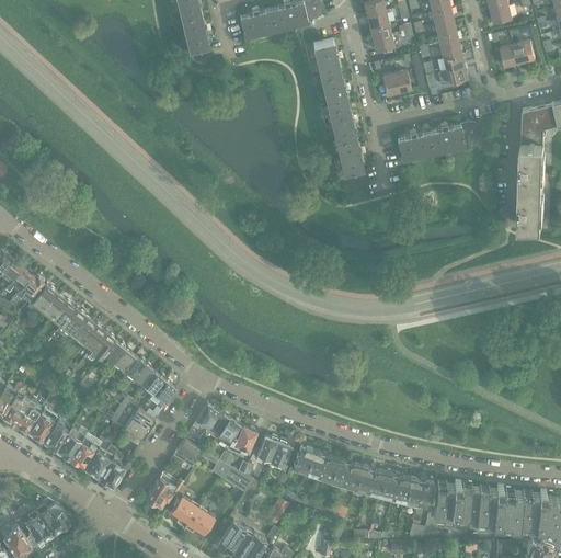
[(176,0),(182,19),(202,14),(198,1),(203,0),(176,0)]
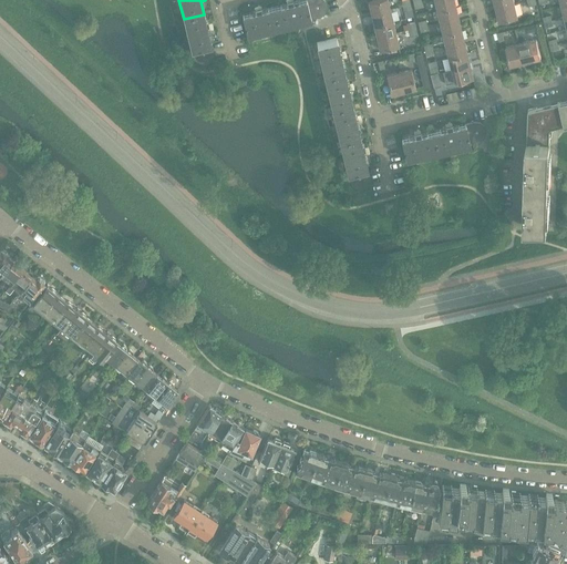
[(369,4),(372,18),(390,13),(387,0),(369,4)]
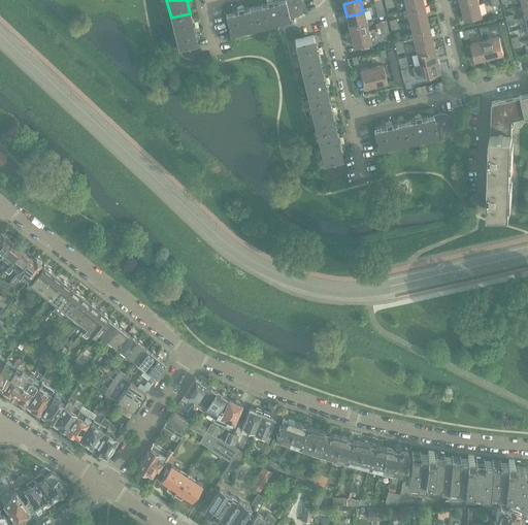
[(407,13),(424,9),(422,0),(413,0),(404,2),(407,13)]
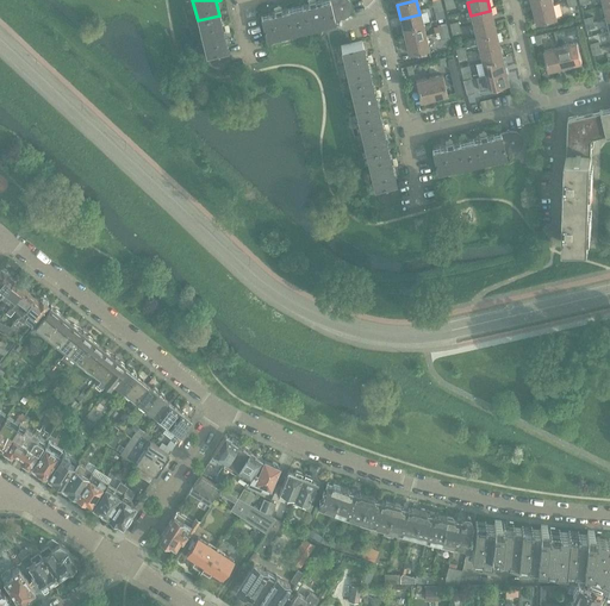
[(554,8),(552,0),(530,0),(534,13),(554,8)]
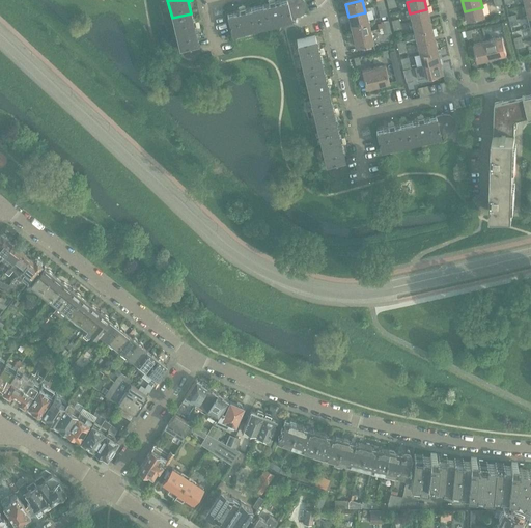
[(295,1),(287,3),(291,21),(299,20),(304,17),(306,10),(305,5),(301,1),(295,1)]
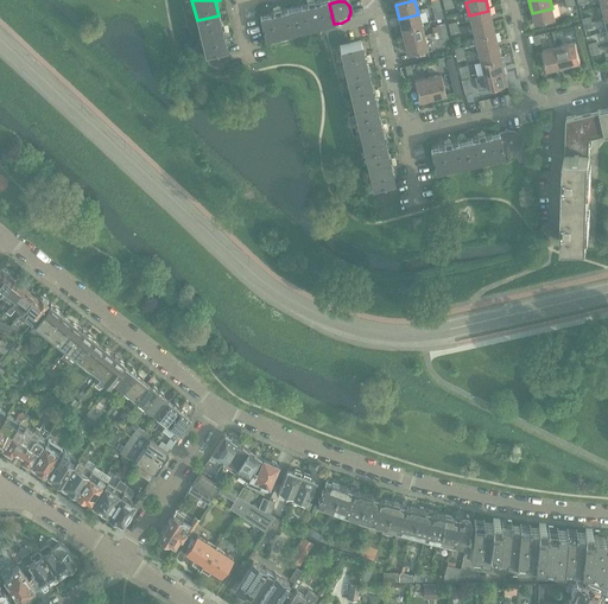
[(314,2),(308,4),(308,8),(295,12),(299,32),(334,24),(329,4),(315,6),(314,2)]
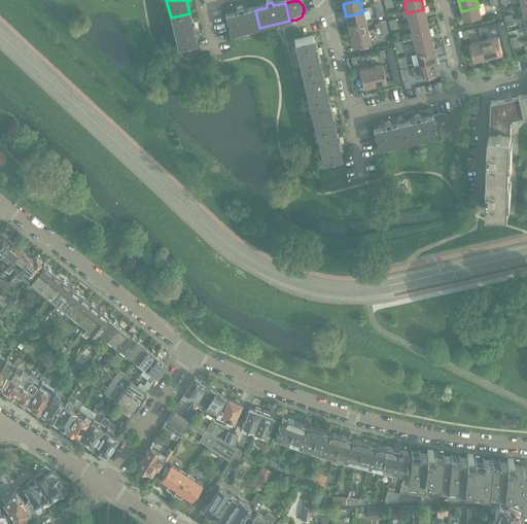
[(461,11),(464,23),(482,19),(479,7),(461,11)]
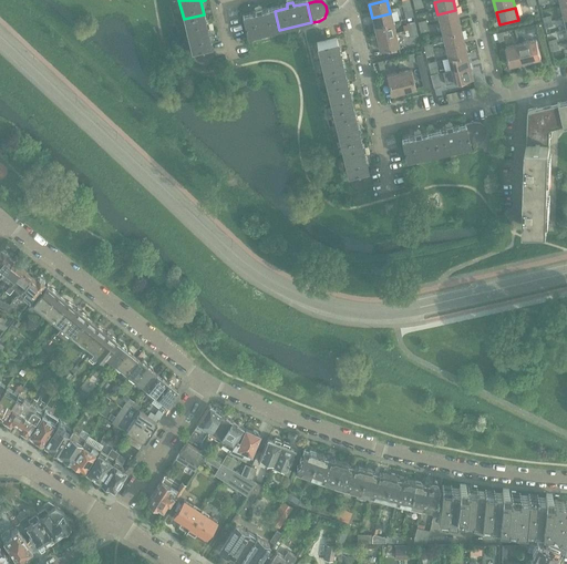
[(260,9),(255,11),(256,16),(243,19),(247,38),(279,30),(275,11),(261,13),(260,9)]
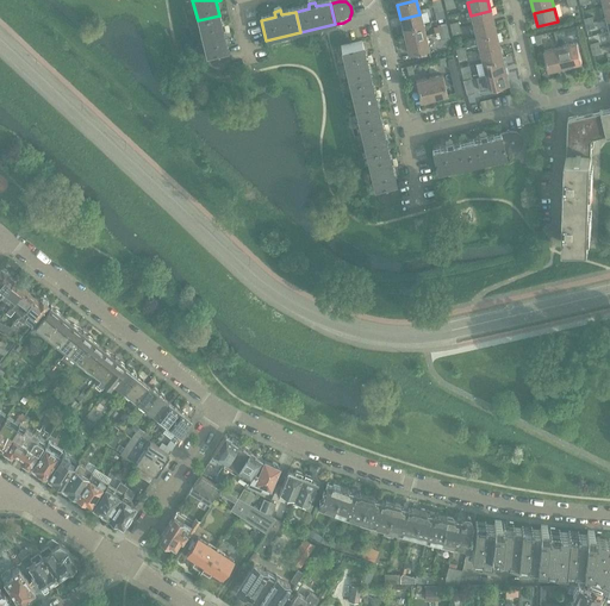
[(493,24),(490,11),(471,16),(473,29),(493,24)]
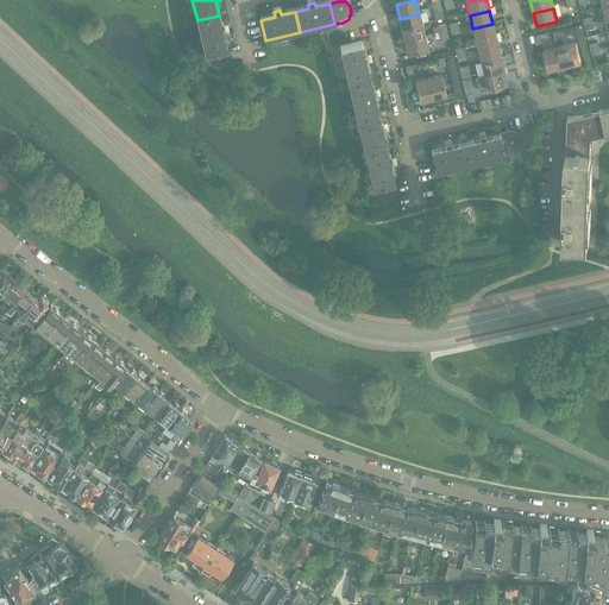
[(422,27),(419,14),(400,19),(402,32),(422,27)]
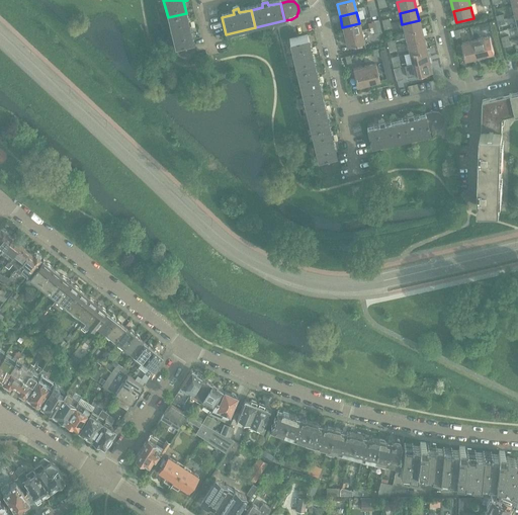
[(194,29),(193,24),(189,25),(186,13),(168,17),(175,48),(193,43),(190,30),(194,29)]
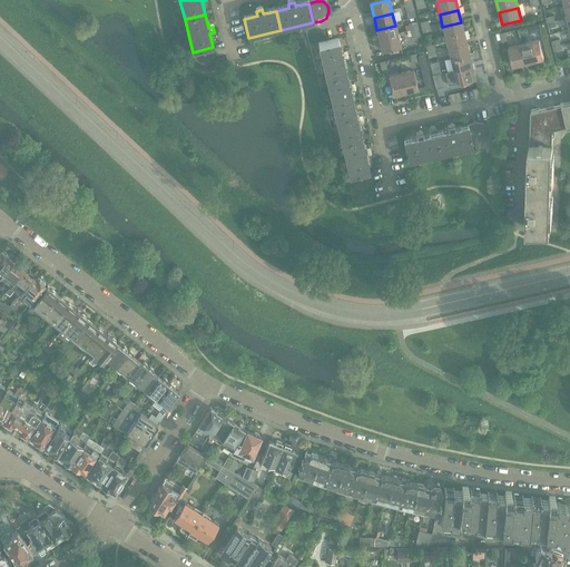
[(445,38),(463,33),(461,22),(442,27),(445,38)]
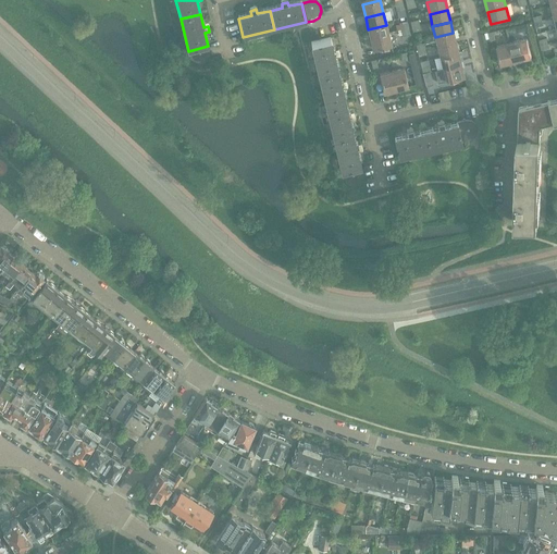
[(368,29),(371,40),(388,36),(386,25),(368,29)]
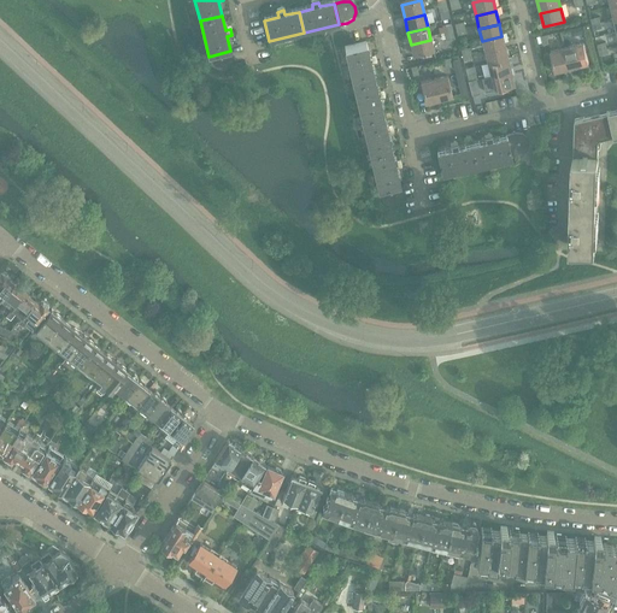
[(505,49),(501,36),(482,41),(485,54),(505,49)]
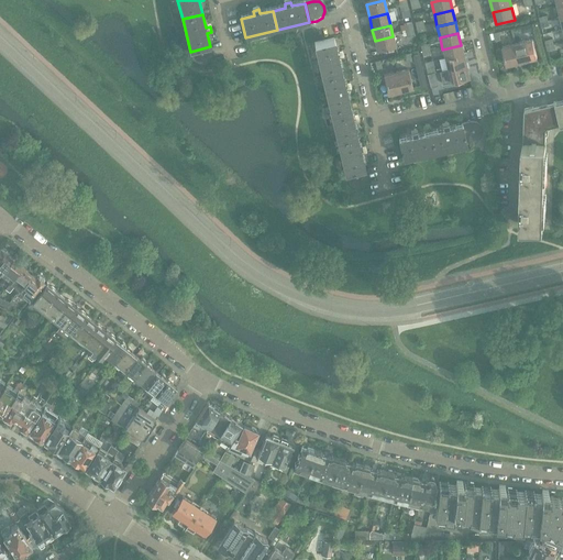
[(396,48),(393,36),(375,41),(377,53),(396,48)]
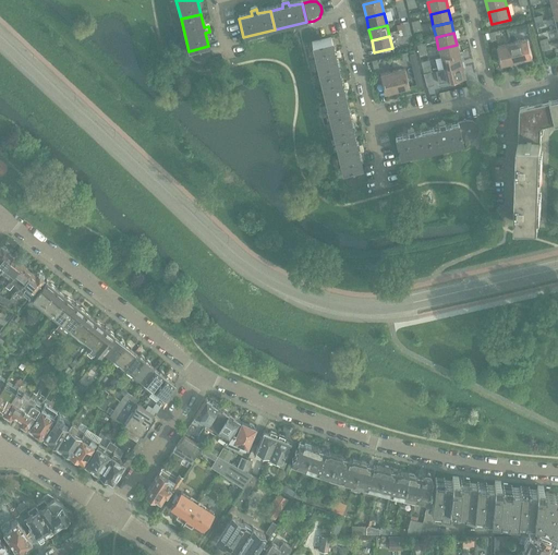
[(331,40),(312,46),(319,77),(339,73),(336,60),(340,59),(339,53),(335,55),(331,40)]
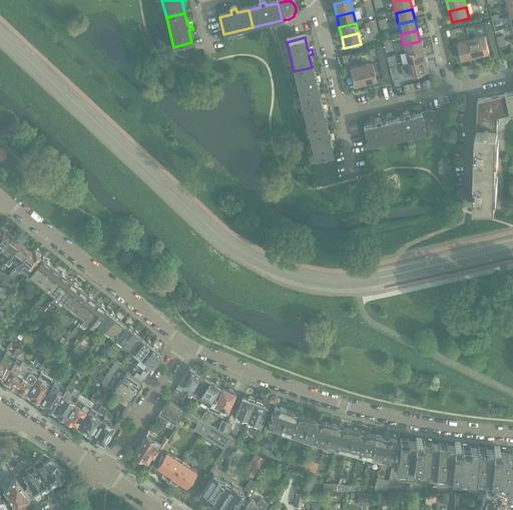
[(469,43),(473,59),(485,57),(482,48),(487,47),(486,40),(481,41),(480,40),(469,43)]
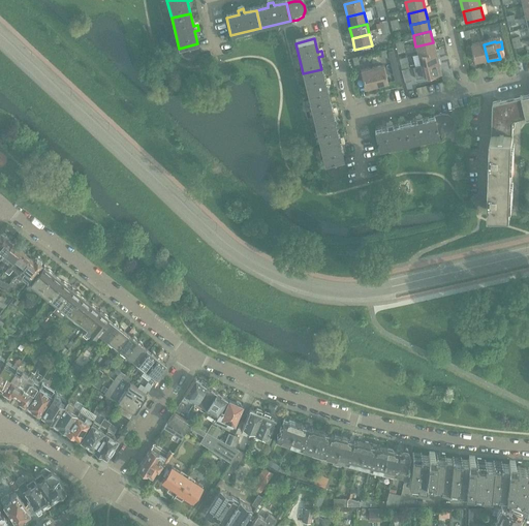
[(418,58),(436,54),(433,42),(415,47),(418,58)]
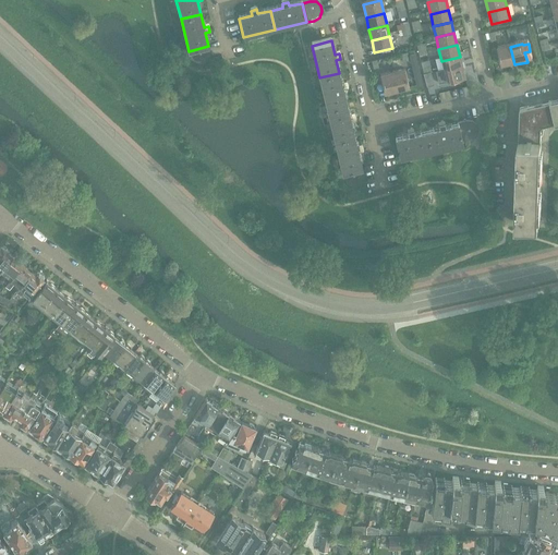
[(210,53),(208,46),(189,51),(191,59),(194,64),(199,67),(206,65),(210,60),(210,53)]
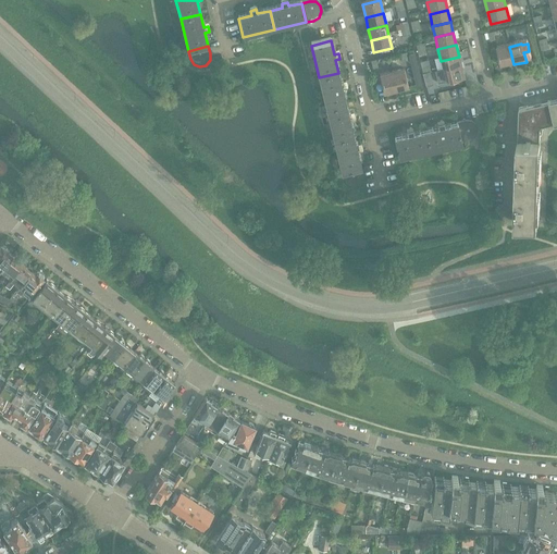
[(497,50),(502,68),(514,64),(509,47),(497,50)]
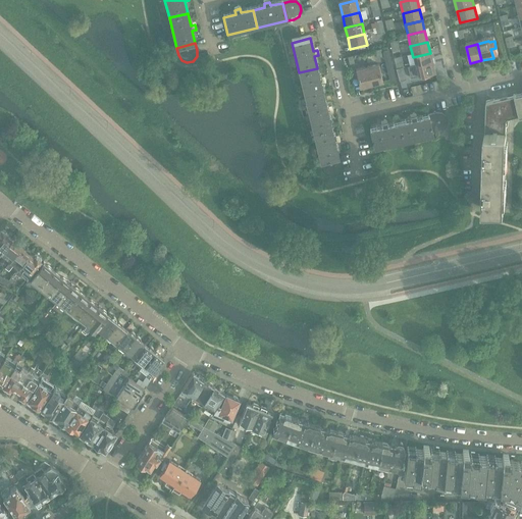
[(432,63),(430,53),(413,57),(416,67),(432,63)]
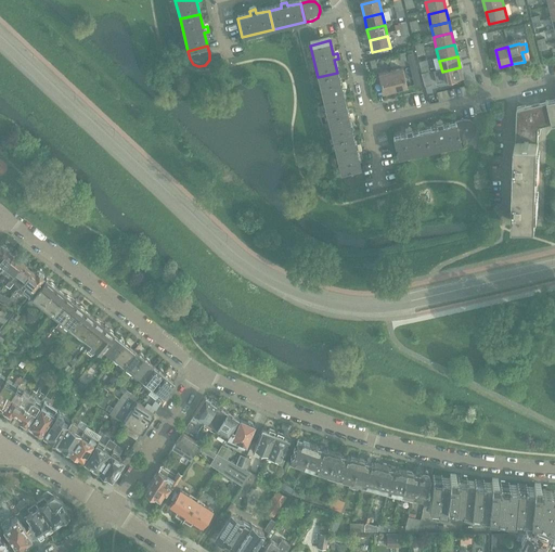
[(442,72),(444,84),(463,79),(460,67),(442,72)]
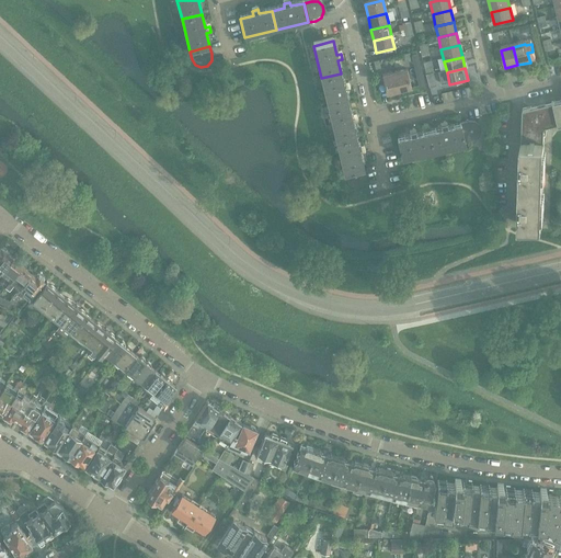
[(399,93),(412,91),(407,72),(395,76),(399,93)]
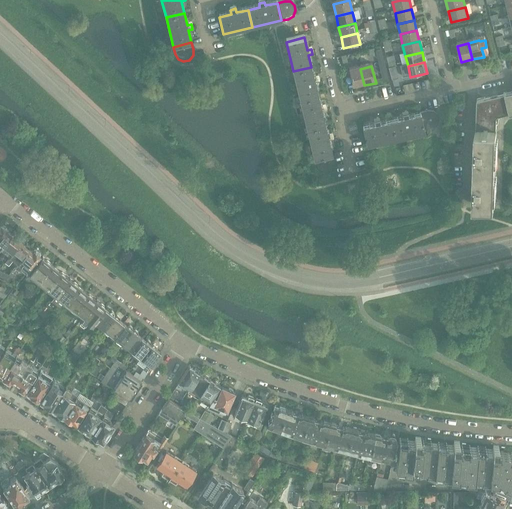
[(311,67),(293,71),(300,100),(318,96),(315,84),(319,83),(318,78),(314,79),(311,67)]
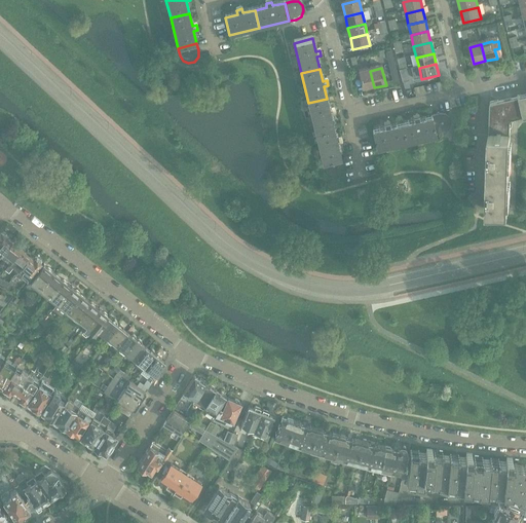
[(370,71),(359,73),(363,90),(374,87),(370,71)]
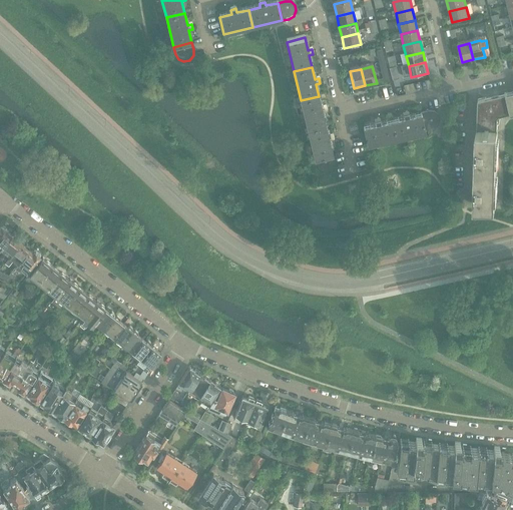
[(512,115),(512,94),(507,96),(478,102),(477,131),(498,132),(498,121),(500,118),(511,115),(512,115)]
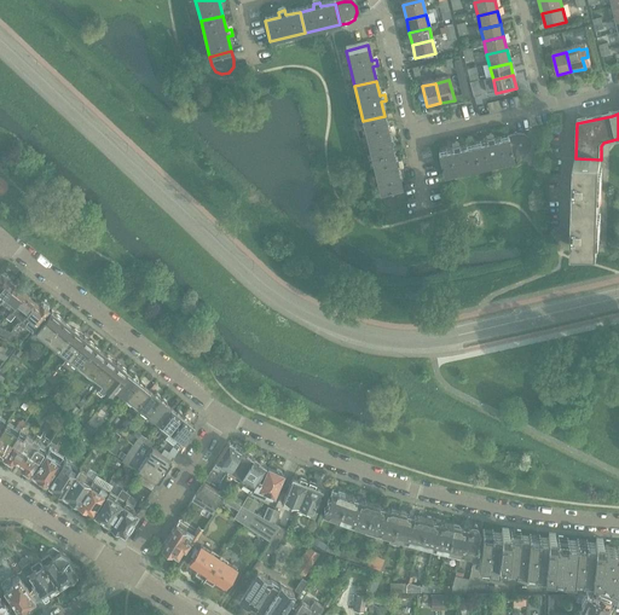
[(363,121),(371,156),(393,151),(389,137),(394,135),(393,129),(388,131),(385,116),(363,121)]
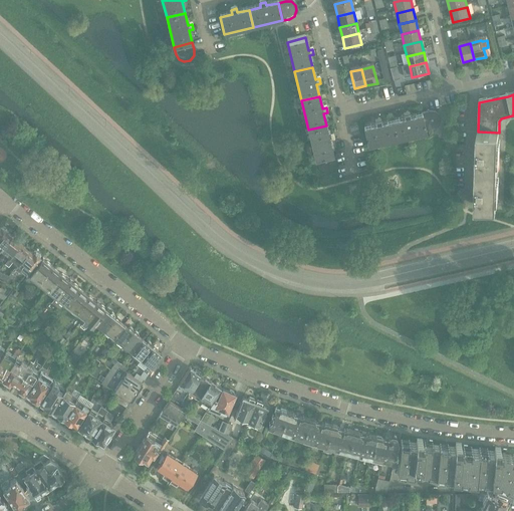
[(439,129),(441,123),(440,118),(435,114),(430,113),(423,115),(427,134),(434,132),(439,129)]
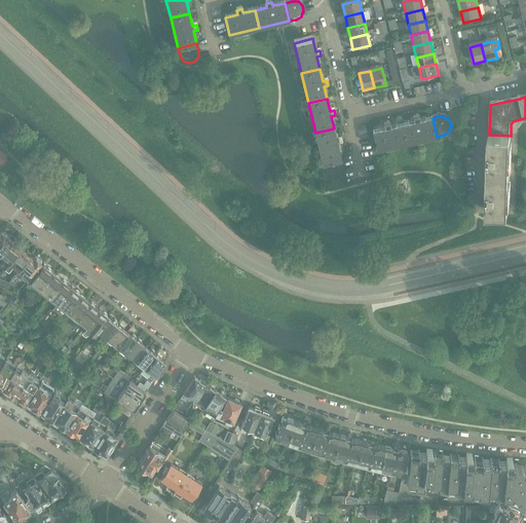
[(413,118),(414,122),(403,125),(407,144),(437,137),(433,118),(419,121),(419,117),(413,118)]
